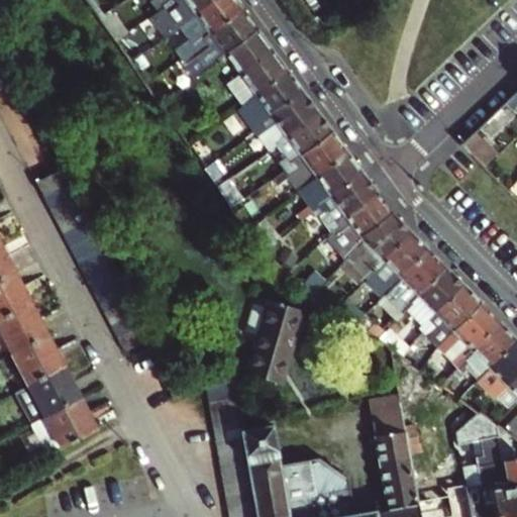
[(179,3),(176,0),(173,0),(165,6),(169,11),(179,3)]
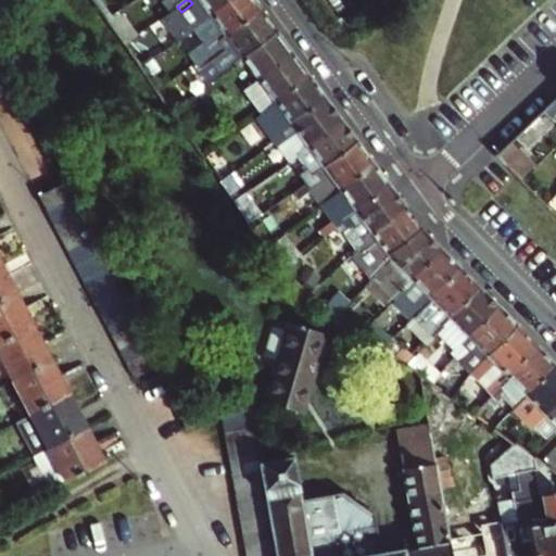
[(226,0),(201,0),(210,12),(226,0)]
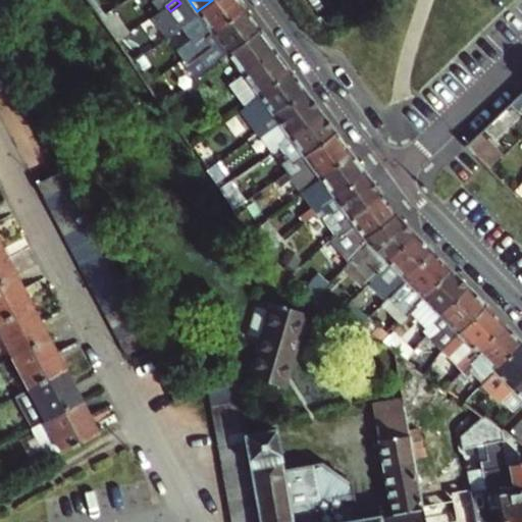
[(245,8),(239,0),(212,0),(197,11),(192,15),(193,17),(189,20),(198,33),(189,40),(195,49),(200,55),(211,47),(204,38),(212,32),(245,8)]
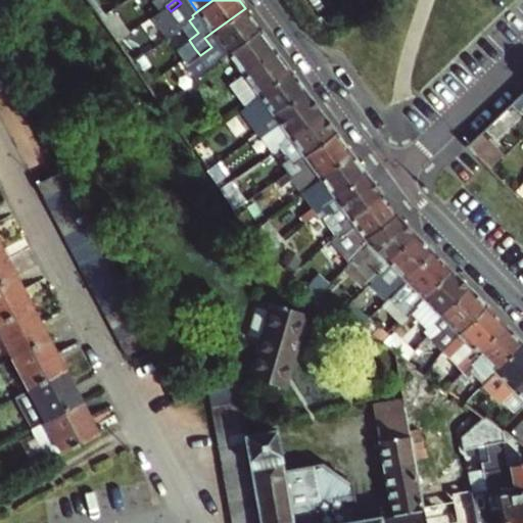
[(260,29),(245,8),(212,32),(228,53),(260,29)]
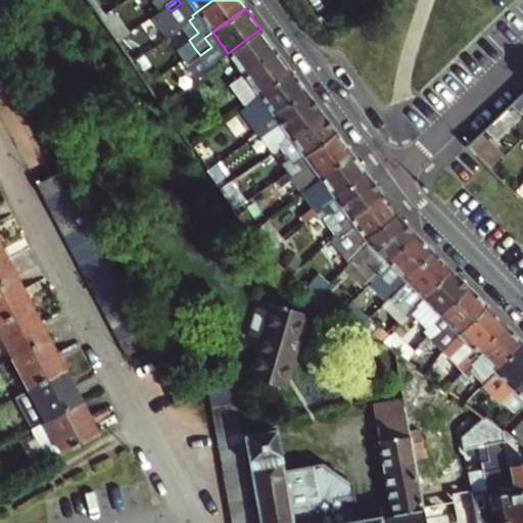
[(129,32),(115,14),(104,22),(117,41),(129,32)]
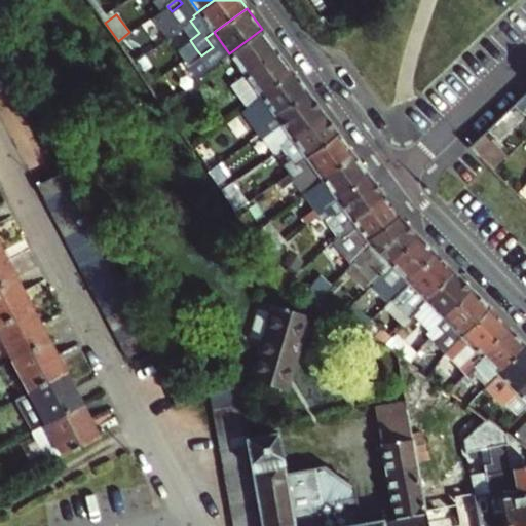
[(277,49),(262,29),(229,53),(245,74),(277,49)]
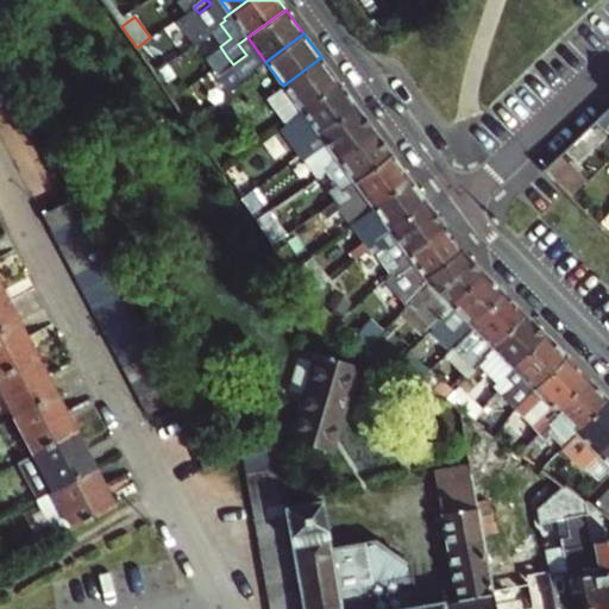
[(168,62),(151,39),(150,37),(137,48),(154,71),(168,62)]
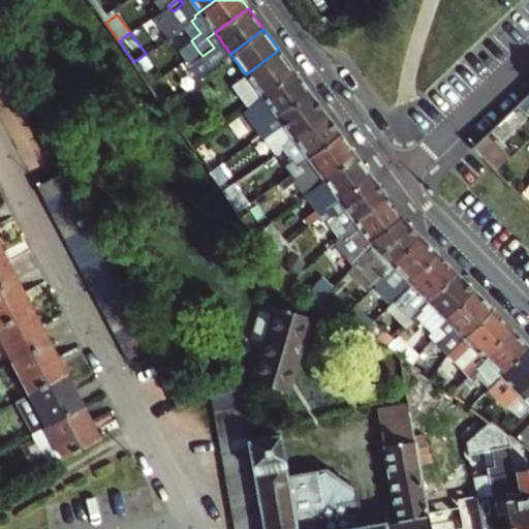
[(188,57),(197,50),(191,40),(181,49),(188,57)]
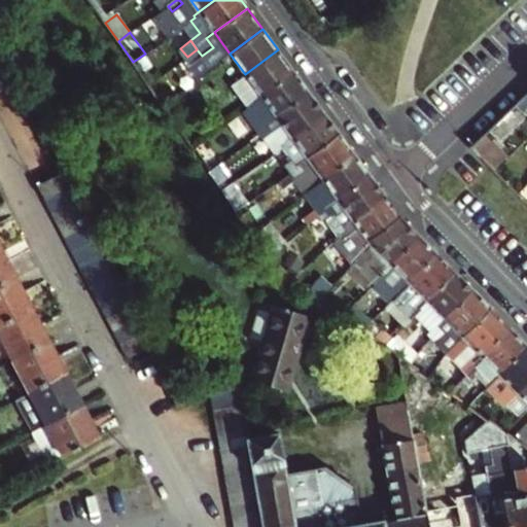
[(289,65),(278,49),(245,74),(260,95),(293,71),(289,65)]
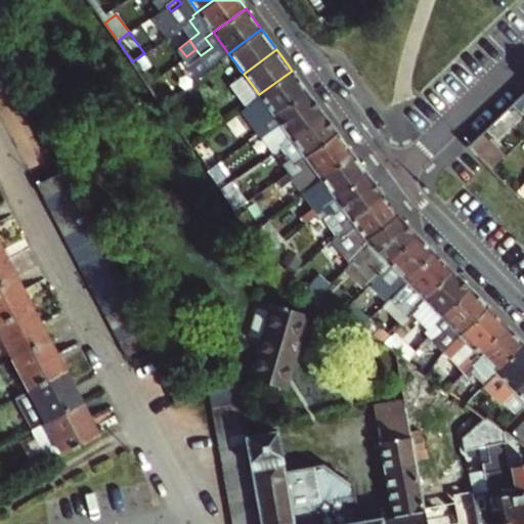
[(157,70),(144,53),(132,61),(144,79),(157,70)]
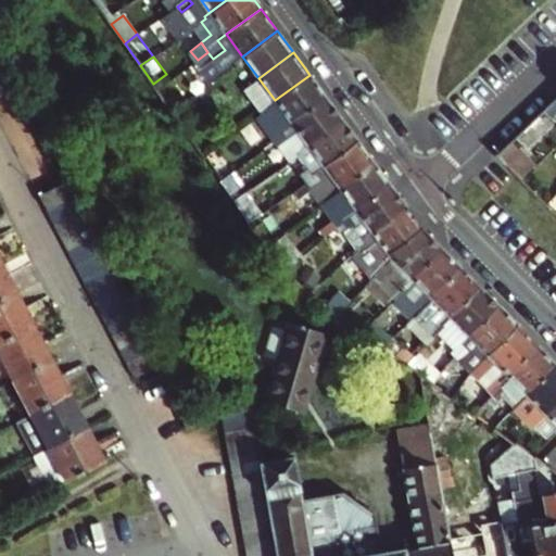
[(310,75),(275,100),(291,122),(325,96),(310,75)]
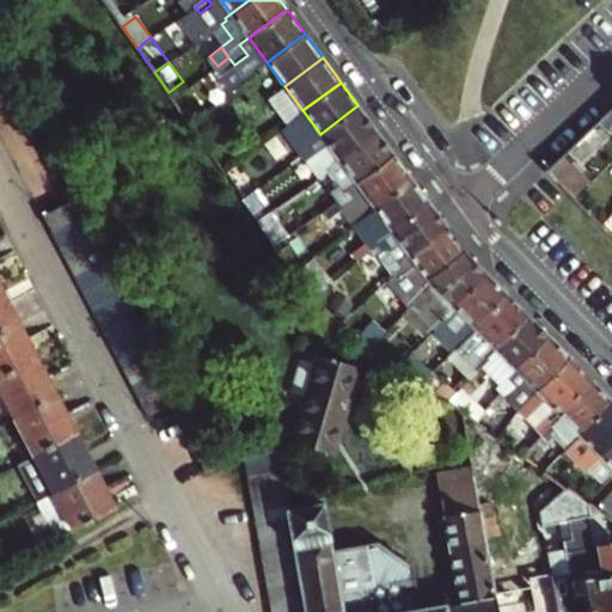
[(270,112),(283,103),(279,96),(265,105),(270,112)]
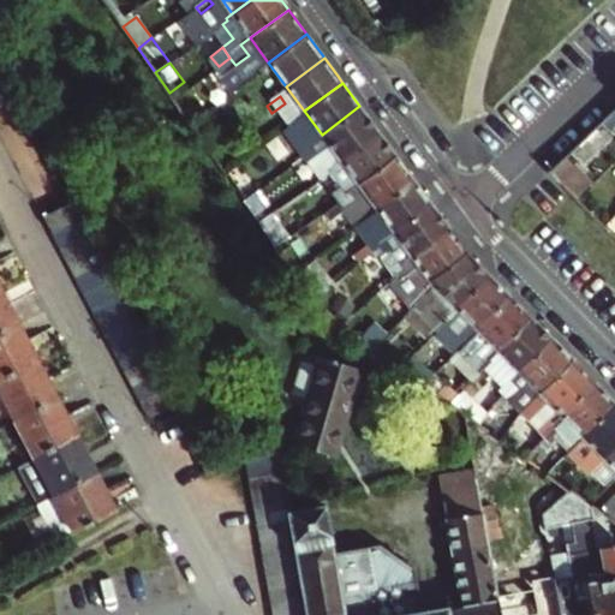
[(290,109),(285,103),(272,113),(275,119),(290,109)]
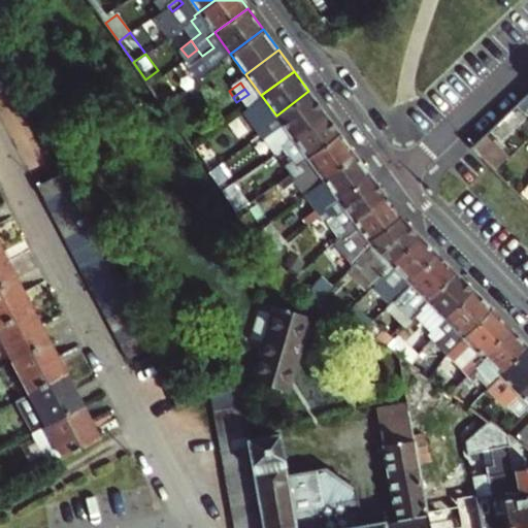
[(325,111),(308,91),(276,116),(269,121),(270,124),(273,128),(263,135),(267,141),(274,135),(281,144),(325,111)]
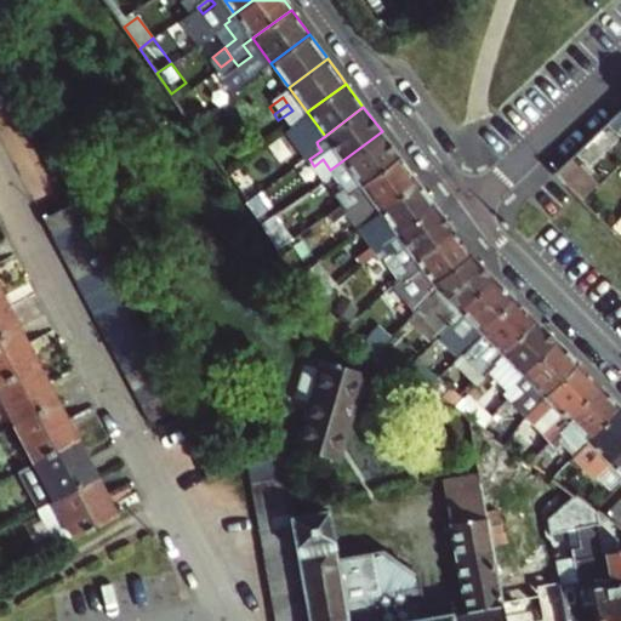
[(311,135),(301,121),(300,123),(280,137),(290,149),(311,135)]
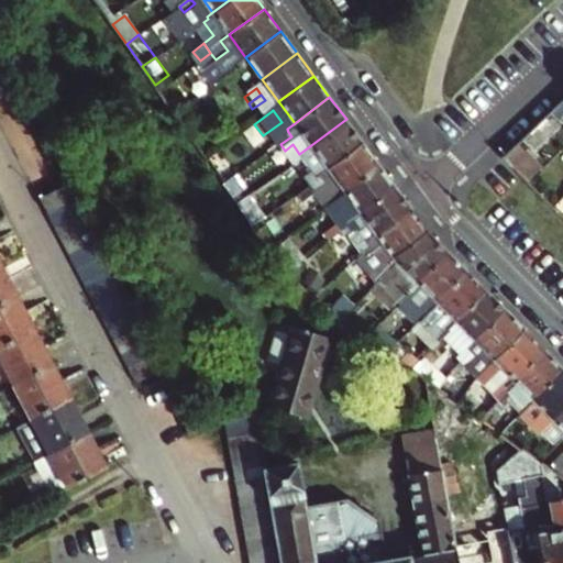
[(363,143),(346,119),(299,154),(301,156),(317,177),(363,143)]
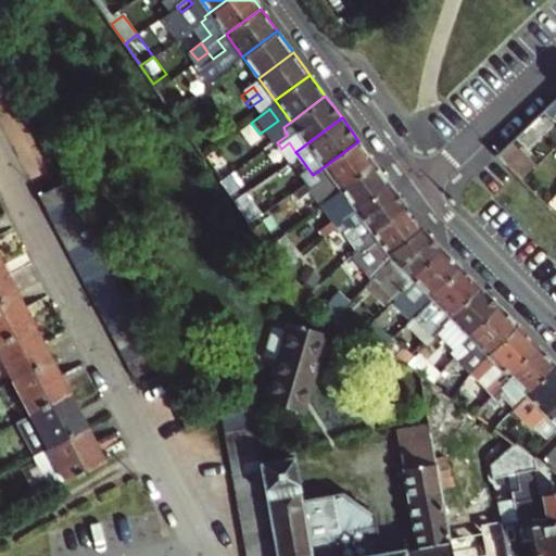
[(285,130),(274,139),(277,142),(288,135),(285,130)]
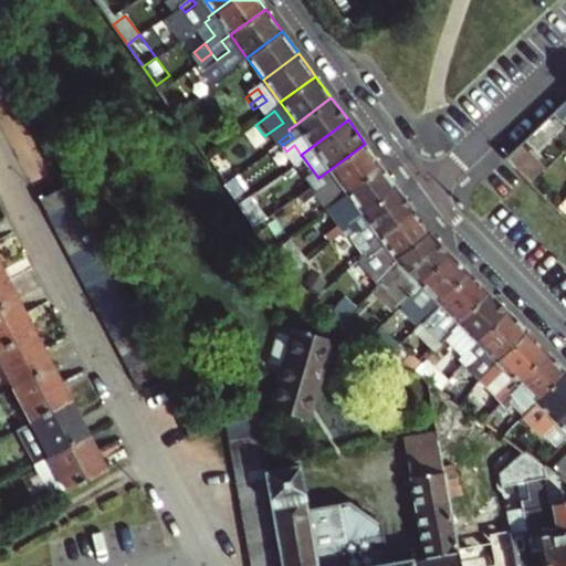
[(286,152),(282,145),(279,142),(271,148),(278,157),(286,152)]
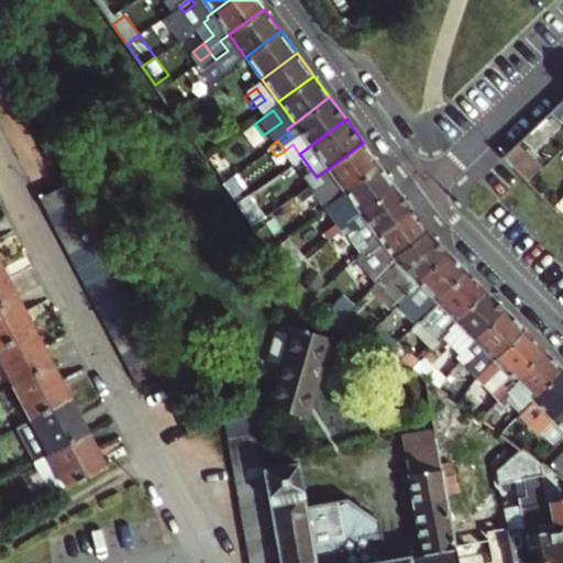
[(363,143),(317,177),(320,181),(311,188),(308,184),(297,191),(307,206),(329,188),(335,197),(379,164),(363,143)]
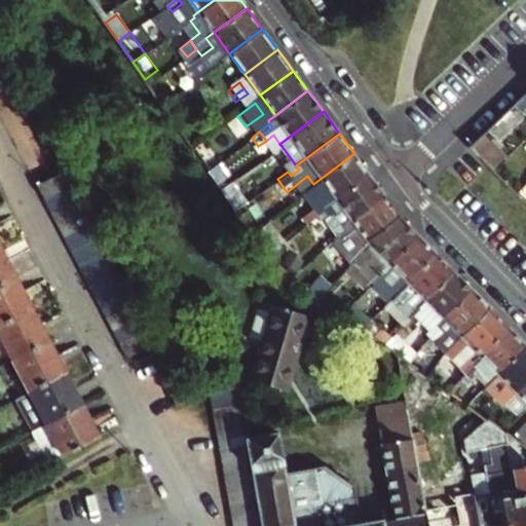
[(503,156),(481,135),(470,145),(492,167),(503,156)]
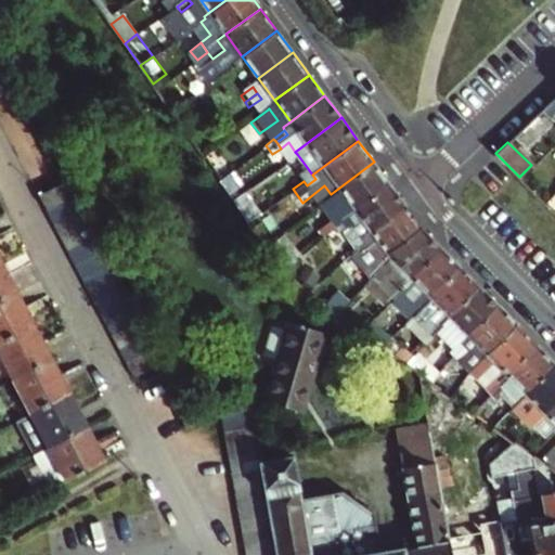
[(297,154),(288,160),(304,181),(312,175),(297,154)]
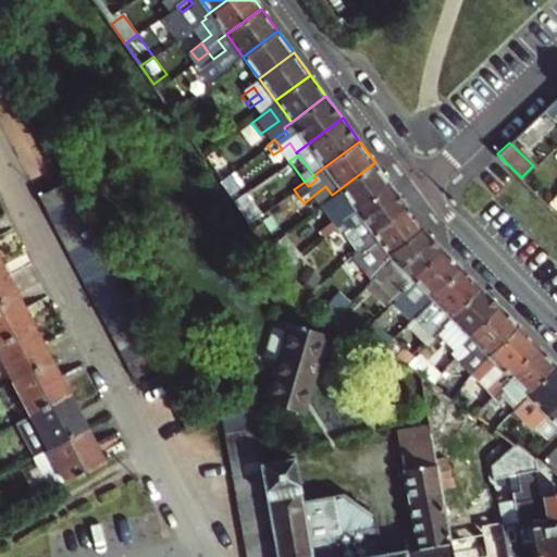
[(339,229),(344,234),(355,225),(348,217),(392,184),(375,162),(332,195),(333,197),(322,206),(334,221),(320,232),(326,238),(339,229)]
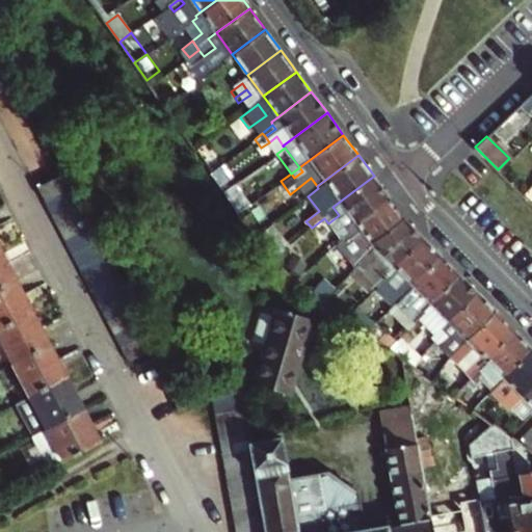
[(46,201),(70,188),(61,174),(37,186),(46,201)]
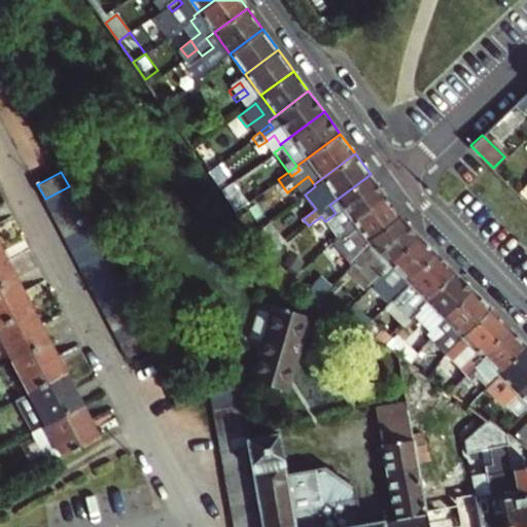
[(336,213),(325,221),(329,227),(340,219),(343,223),(345,225),(386,196),(371,174),(329,205),(336,213)]
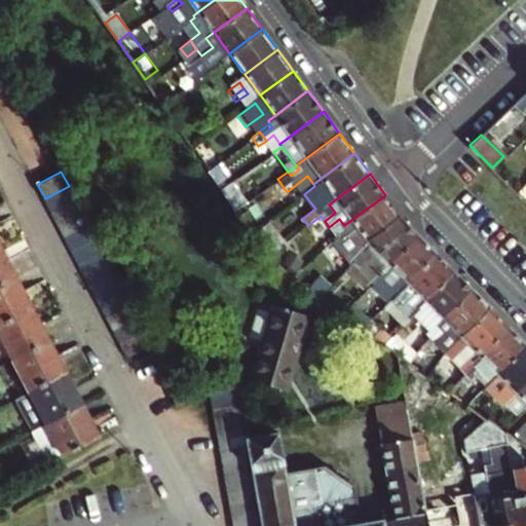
[(248,201),(233,182),(224,188),(238,208),(248,201)]
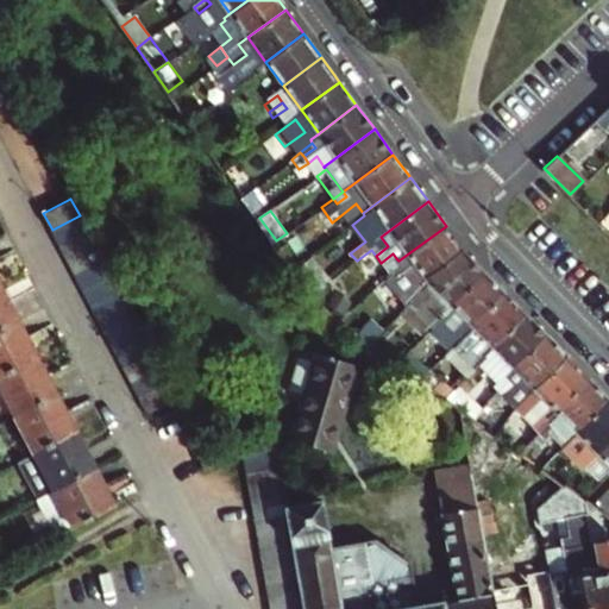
[(608,211),(598,223),(608,233),(608,211)]
